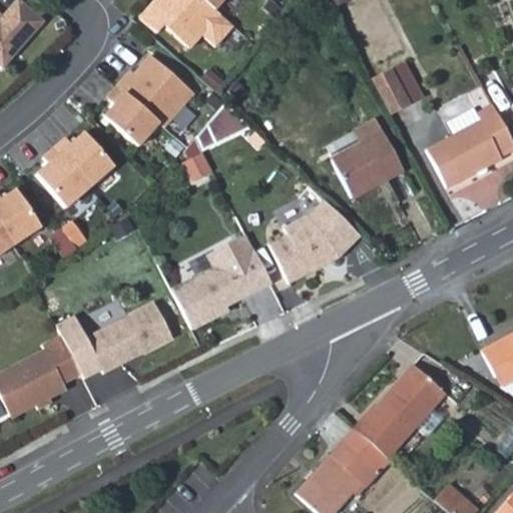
[(0,64),(4,67),(45,20),(21,0),(17,0),(4,15),(1,18),(0,17),(0,64)]
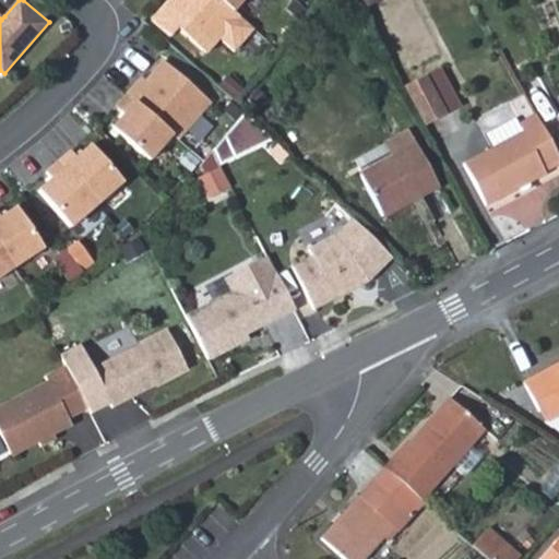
[(230,13),(215,0),(167,0),(156,11),(203,54),(215,40),(230,54),(251,32),(249,32),(236,18),(230,13)]
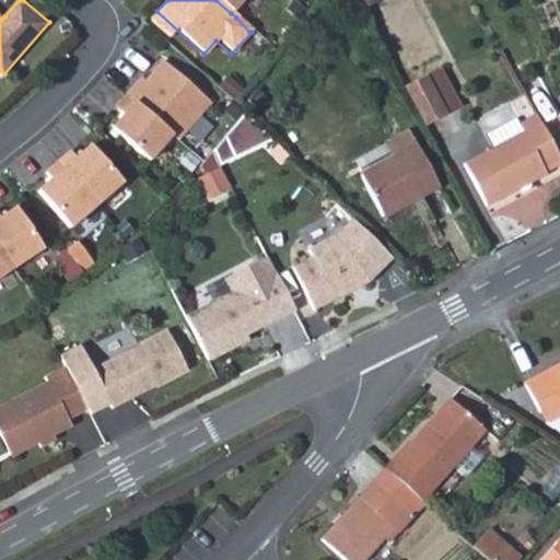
[(216,0),(231,13),(243,0),(216,0)]
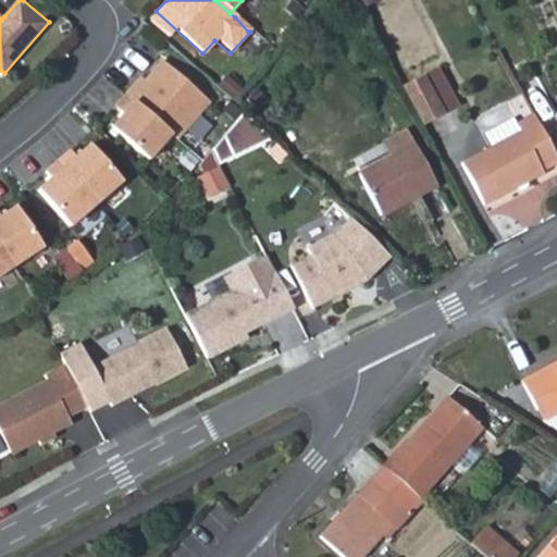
[(135,84),(124,96),(169,137),(174,143),(207,104),(161,62),(139,87),(135,84)]
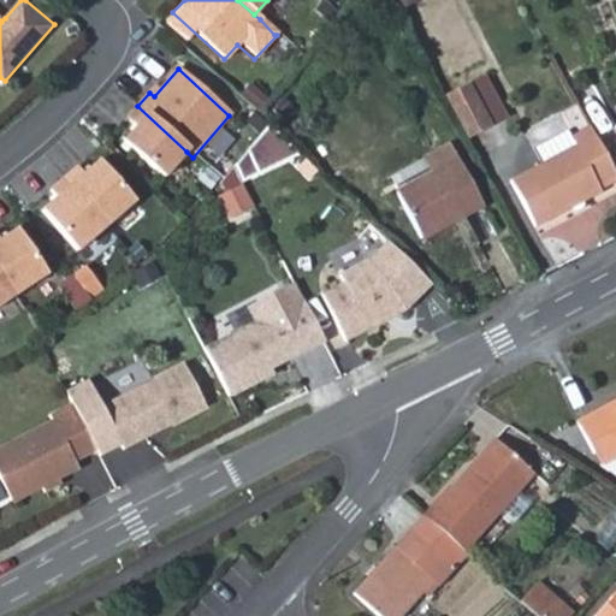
[(469,86),(445,99),(469,141),(493,126),(509,118),(485,76),(469,86)]
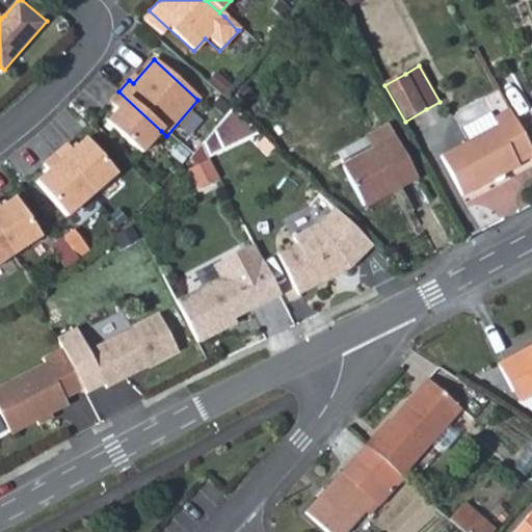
[(161,131),(118,91),(108,103),(116,111),(105,124),(139,155),(161,131)]
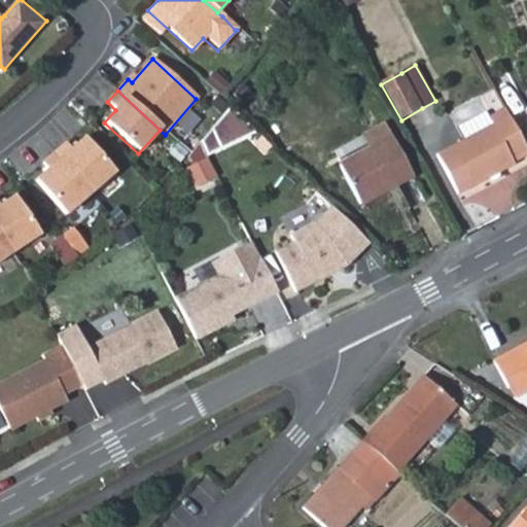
[(232,104),(212,129),(222,149),(256,132),(232,104)]
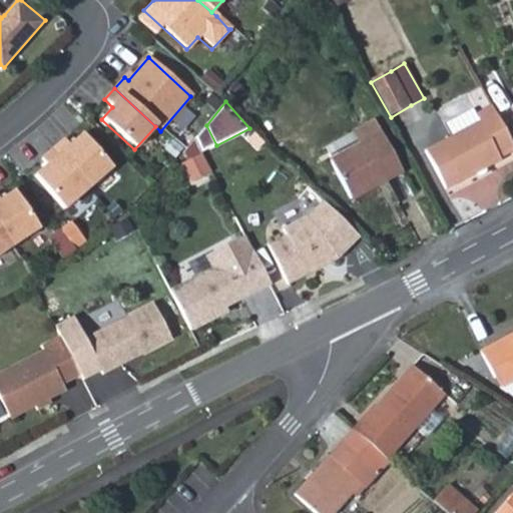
[(512,148),(512,140),(492,106),(477,115),(485,130),(435,157),(450,185),(504,157),(504,153),(512,148)]
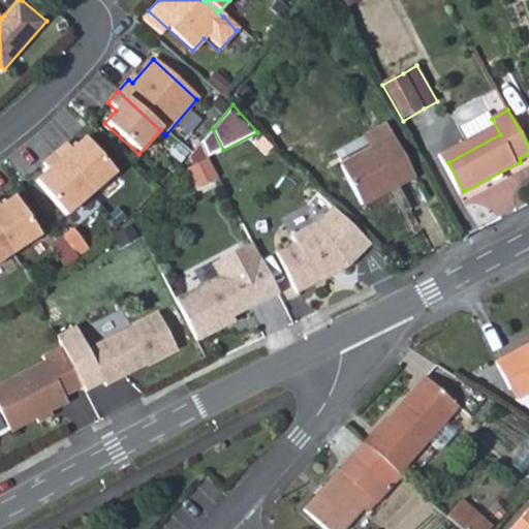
[(364,138),(371,150),(342,167),(368,207),(416,175),(384,125),(364,138)]
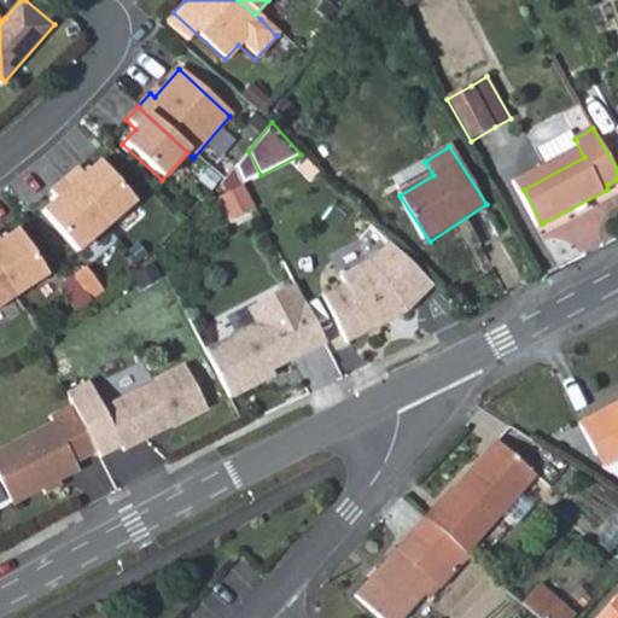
[(249,151),(235,167),(245,184),(261,175),(249,151)]
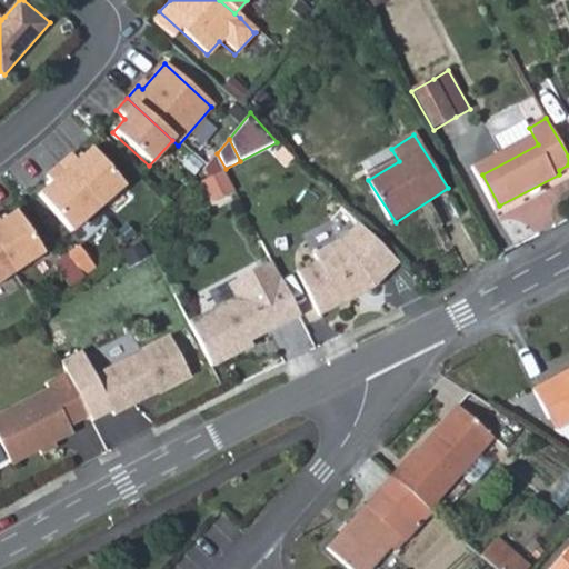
[(72,153),(59,165),(97,209),(123,187),(92,149),(78,161),(72,153)]
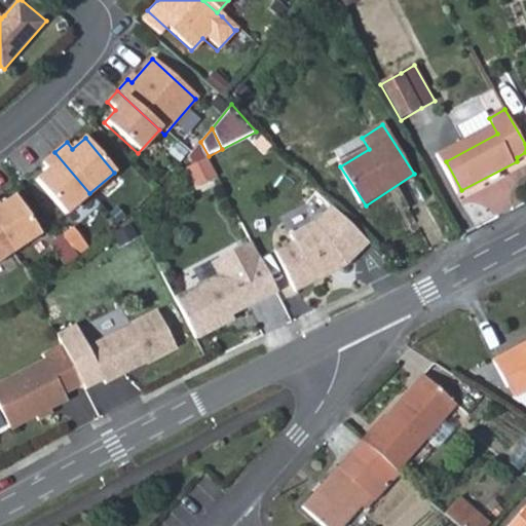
[(333,156),(340,166),(369,149),(362,138),(333,156)]
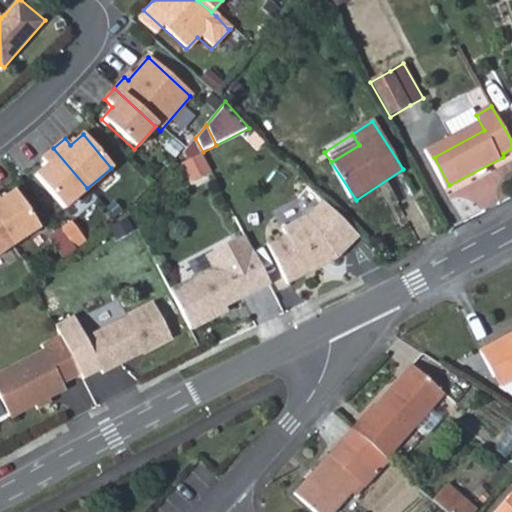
[(87,188),(53,148),(42,157),(47,164),(34,175),(62,209),(87,188)]
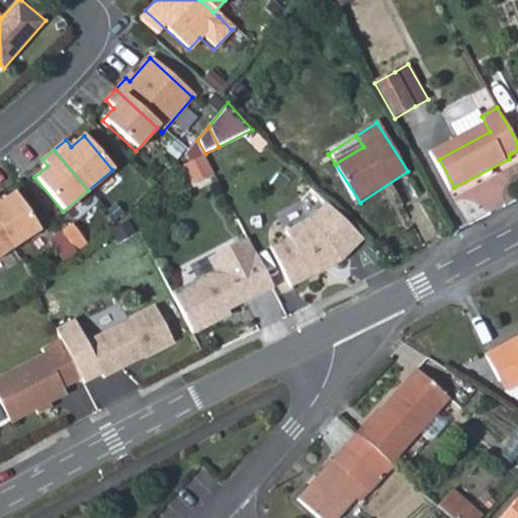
[(210,174),(202,157),(185,165),(193,182),(210,174)]
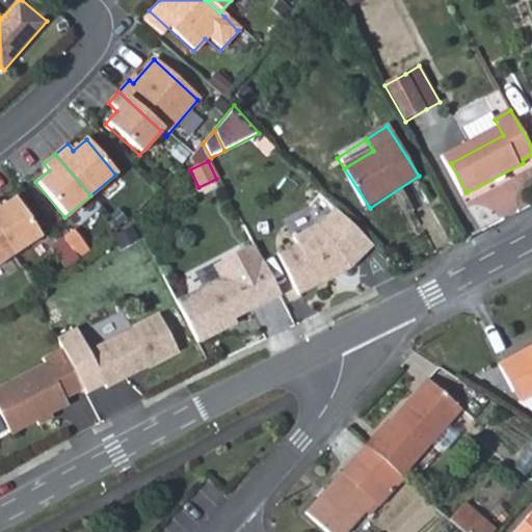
[(0,262),(41,236),(16,197),(1,207),(0,205),(0,262)]
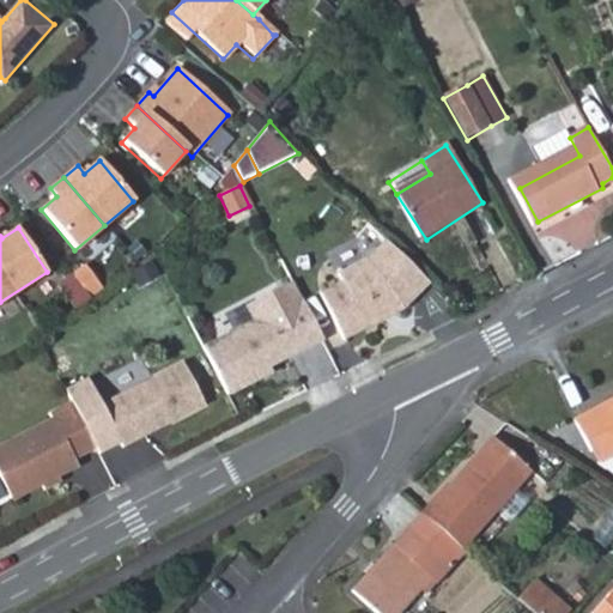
[(394,271),(408,258),(389,240),(370,258),(343,271),(346,279),(323,289),(345,338),(387,319),(384,313),(393,309),(395,315),(407,309),(419,296),(394,271)]
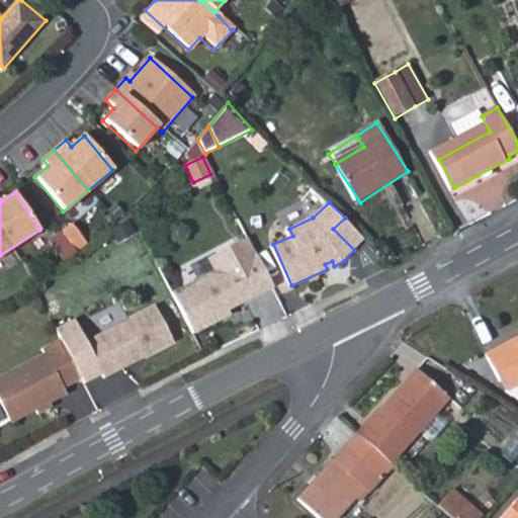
[(136,230),(127,218),(112,229),(119,241),(136,230)]
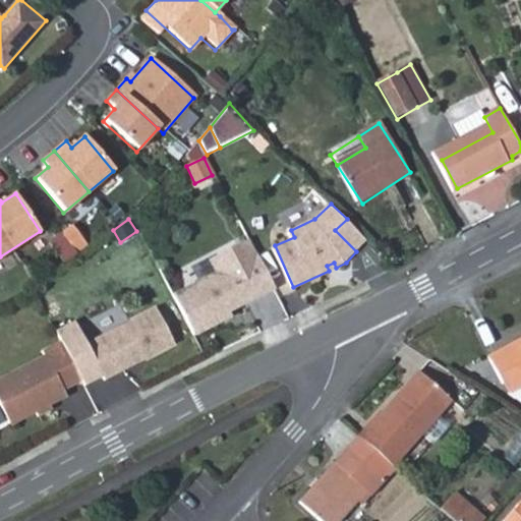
[(71,227),(60,235),(75,256),(87,247),(71,227)]
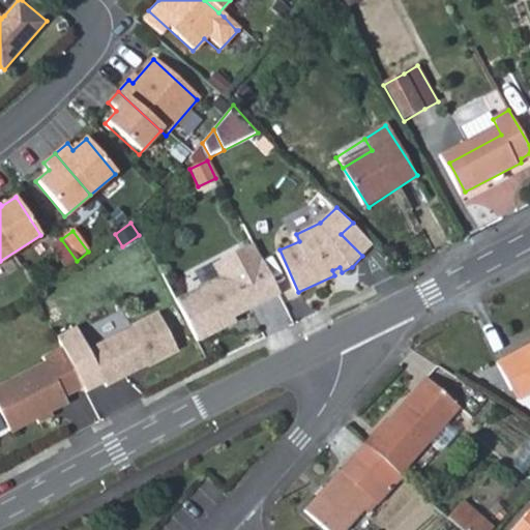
[(50,248),(64,269),(77,261),(61,239),(50,248)]
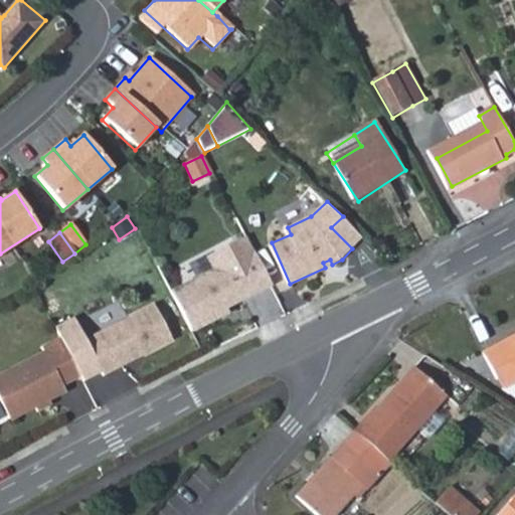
[(215,271),(172,294),(191,331),(220,316),(218,312),(273,286),(247,237),(208,258),(215,271)]
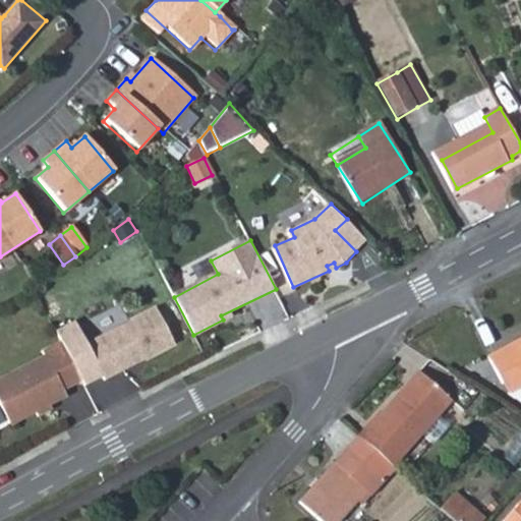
[(85,343),(103,377),(105,380),(136,363),(138,358),(143,355),(146,359),(175,344),(157,307),(87,343),(85,343)]
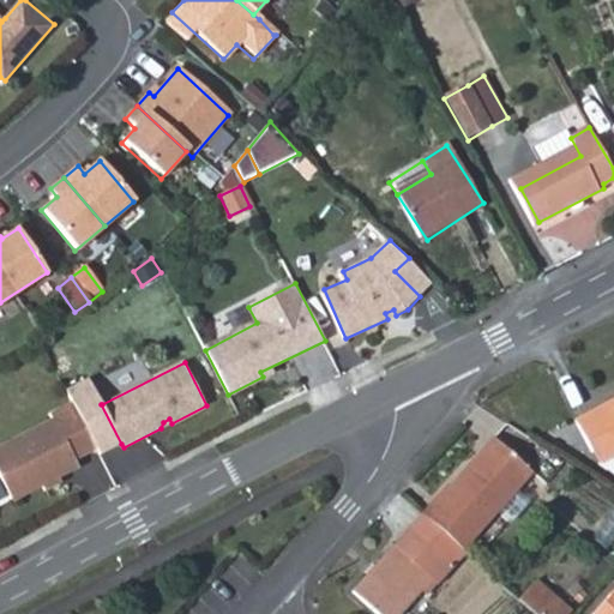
[(72,401),(79,416),(96,449),(100,455),(121,444),(101,404),(102,404),(89,378),(66,390),(72,401)]
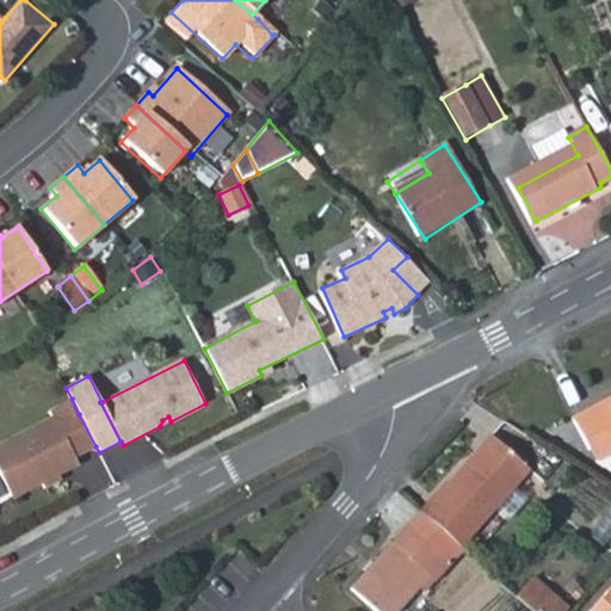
[(587,449),(603,440),(609,452),(610,451),(610,395),(569,417),(587,449)]
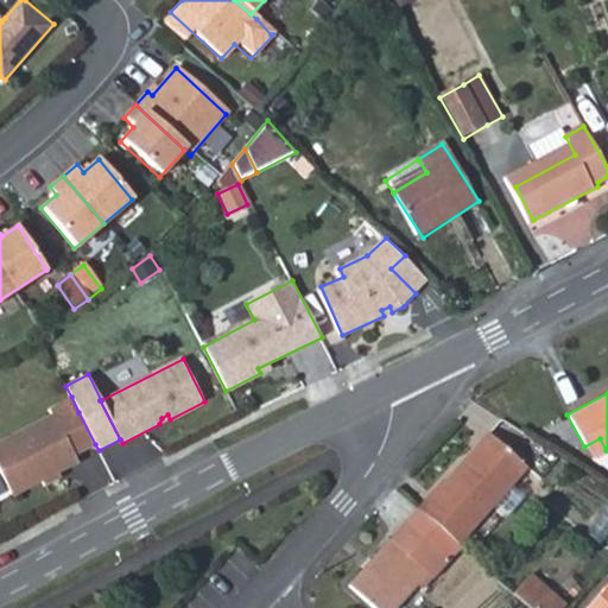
[(78,412),(71,397),(49,409),(52,415),(0,439),(0,473),(11,494),(40,479),(44,486),(55,480),(57,470),(77,460),(75,455),(95,444),(78,412)]
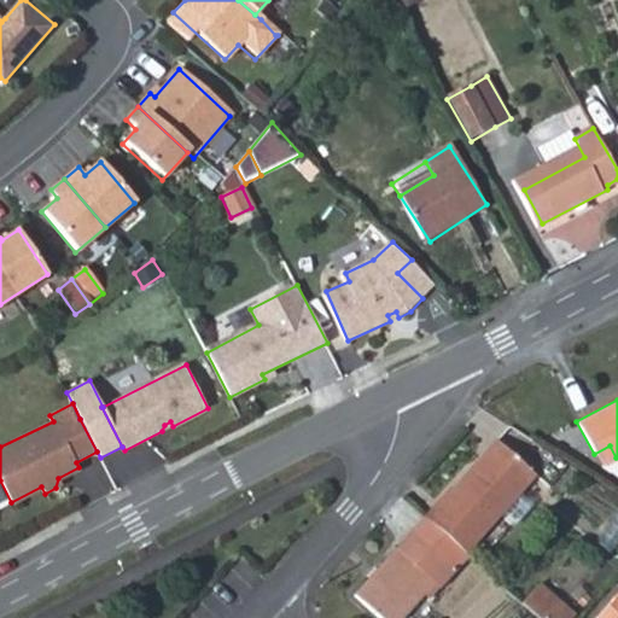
[(421,517),(462,554),(531,477),(493,442),(450,489),(448,488),(421,517)]
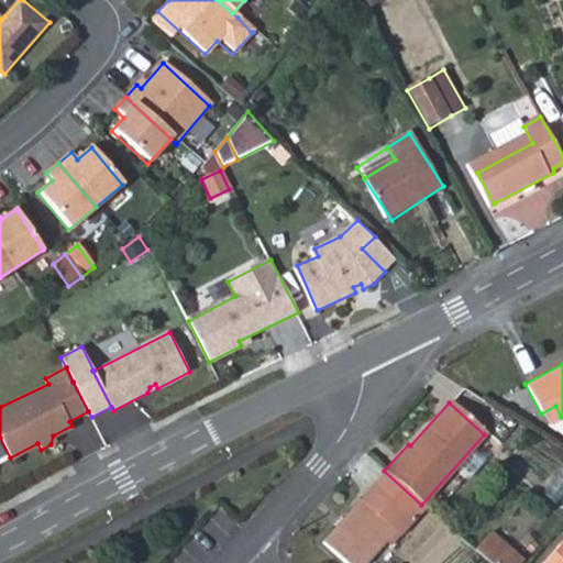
[(547,424),(561,417),(555,406),(541,414),(547,424)]
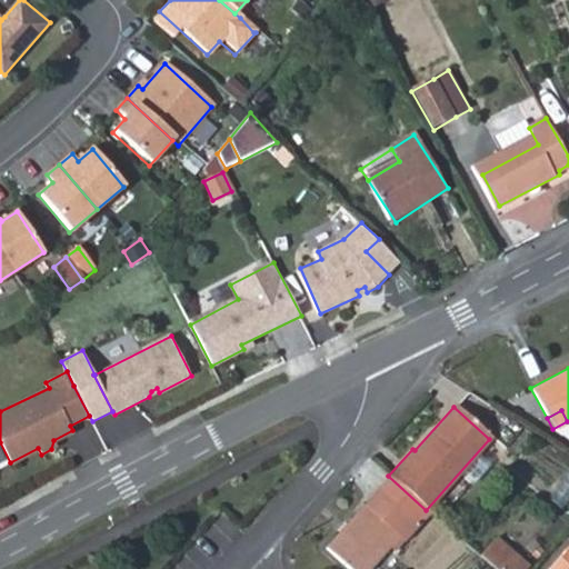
[(426,510),(388,476),(323,547),(348,568),(365,568),(387,546),(395,551),(429,512),(426,510)]
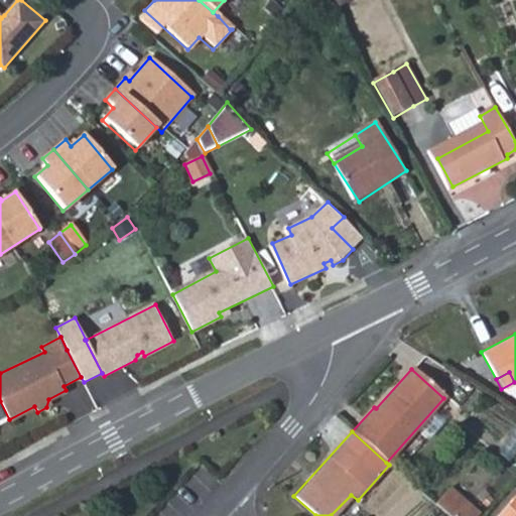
[(477,515),(480,513),(449,487),(434,504),(447,515),(477,515)]
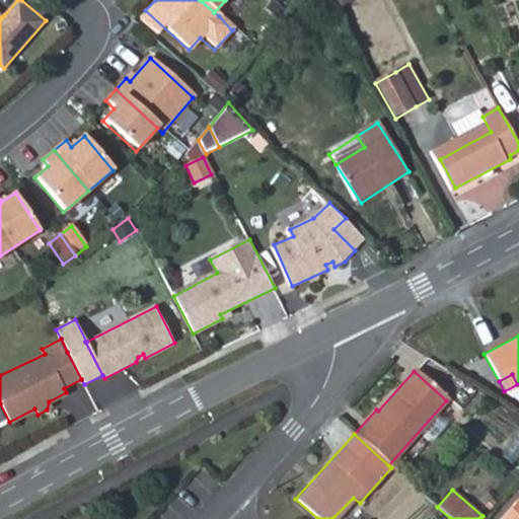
[(518,518),(518,499),(501,518),(518,518)]
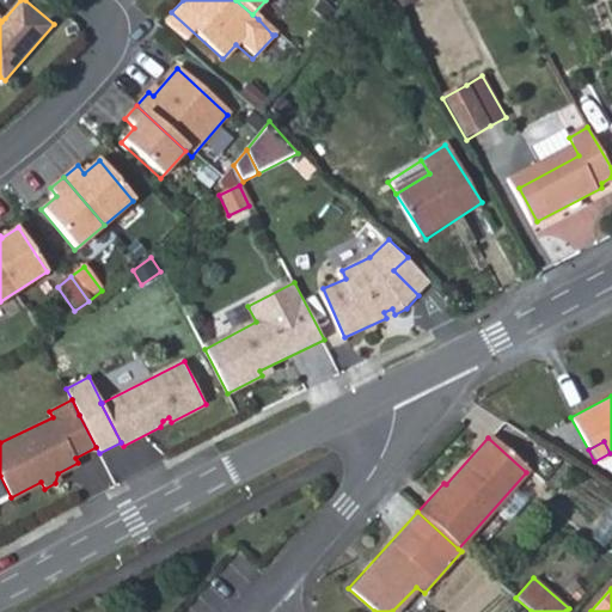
All buildings are outlined.
